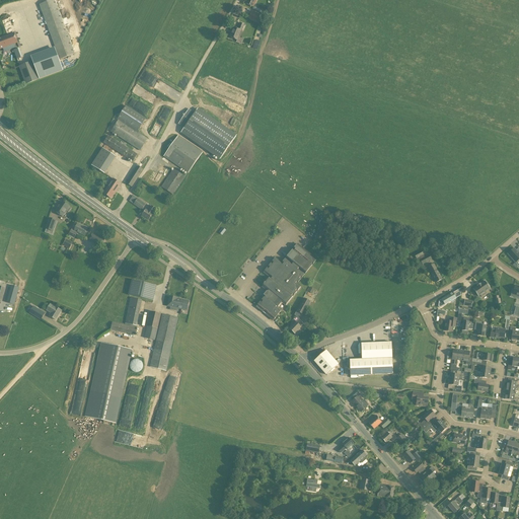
[(55,0),(51,0),(39,5),(55,48),(60,60),(75,55),(55,0)]
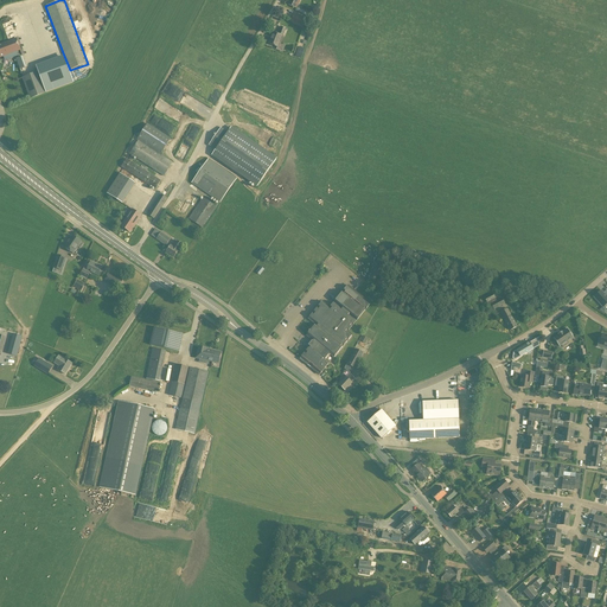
[(292,20),(302,26),(306,19),(295,14),(293,19),(292,20)]
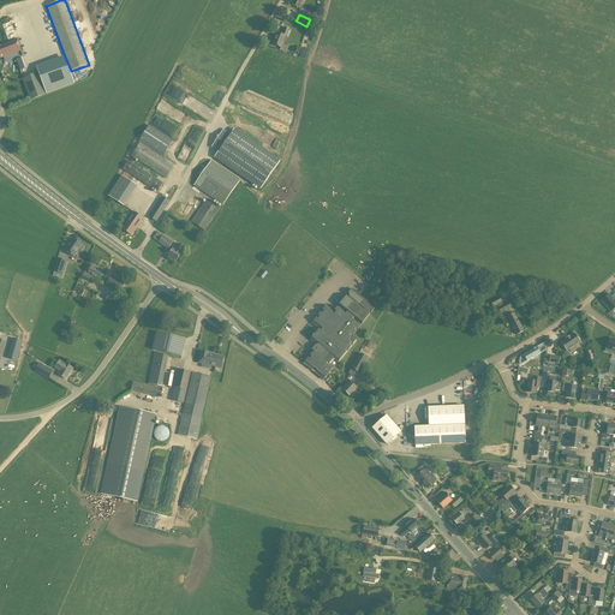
[(286,37),(286,36),(290,29),(284,28),(281,34),(276,33),(272,45),(281,48),(280,51),(285,53),(287,47),(285,46),(288,39),(286,37)]
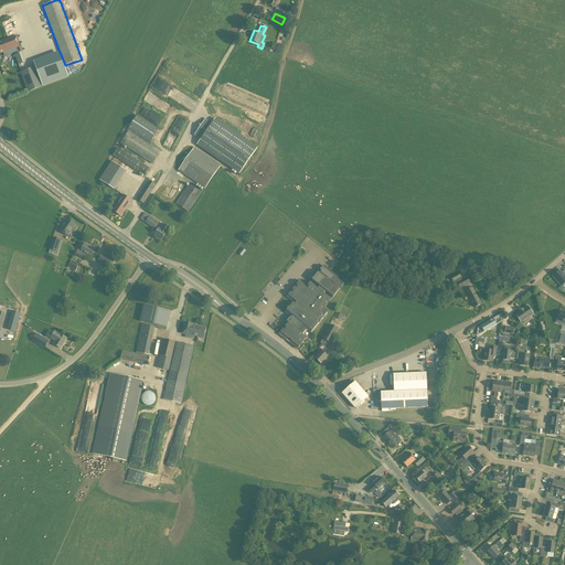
[(16,36),(0,41),(0,53),(0,54),(19,46),(16,36)]
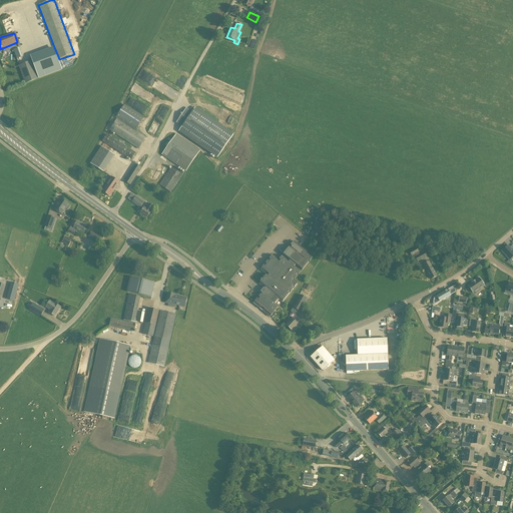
[(22,56),(19,47),(13,50),(14,51),(16,58),(17,58),(22,56)]
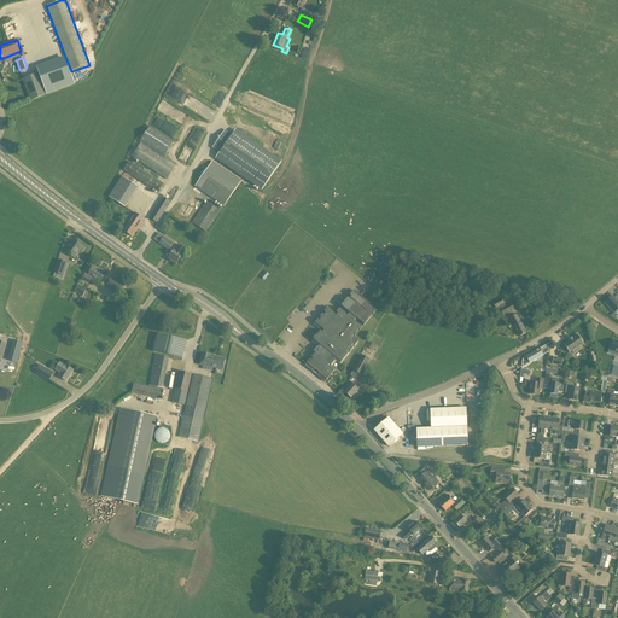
[(71,71),(65,57),(36,66),(47,94),(76,83),(75,83),(71,71)]
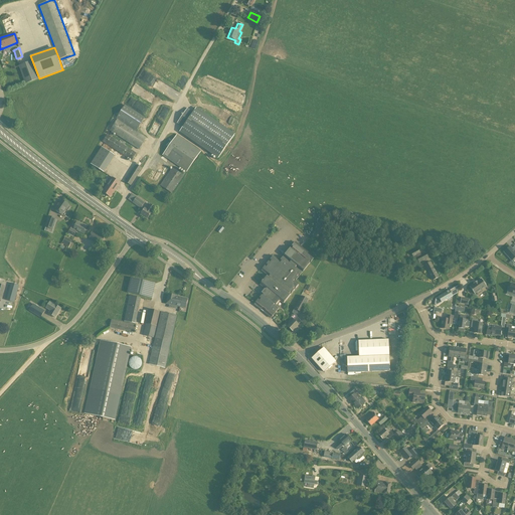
[(31,61),(20,65),(26,83),(38,79),(31,61)]
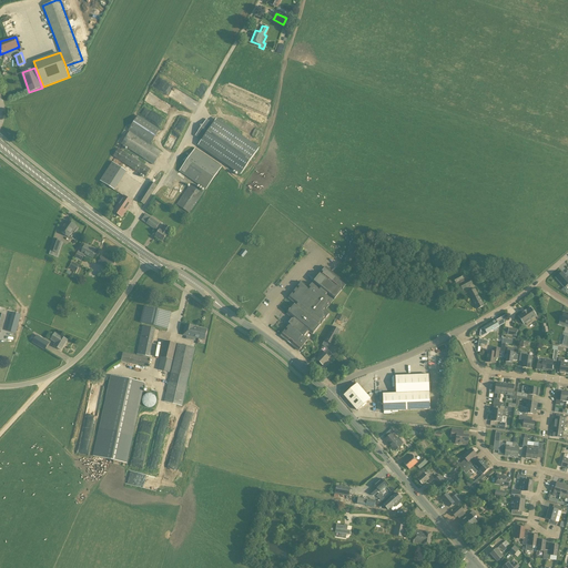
[(150,99),(149,102),(155,104),(159,98),(149,93),(146,98),(150,99)]
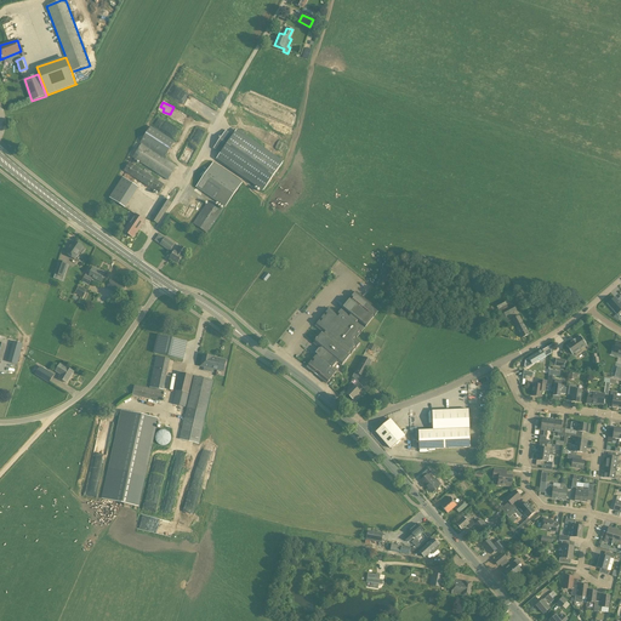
[(140,143),(141,143),(132,158),(158,174),(167,181),(177,166),(164,158),(175,142),(151,126),(140,143)]
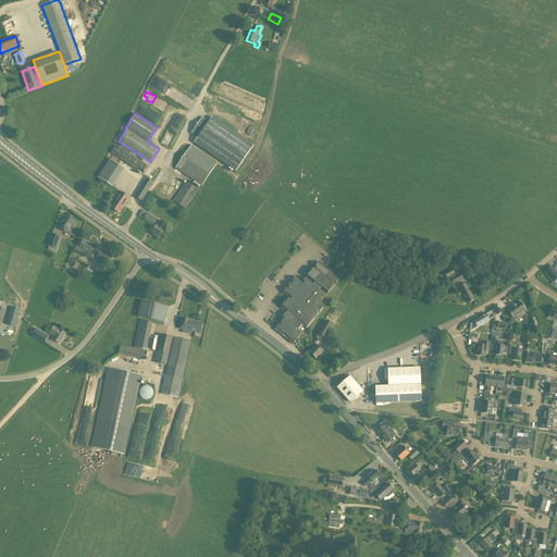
[(194,143),(236,172),(255,145),(212,115),(209,121),(202,116),(192,133),(198,137),(194,143)]
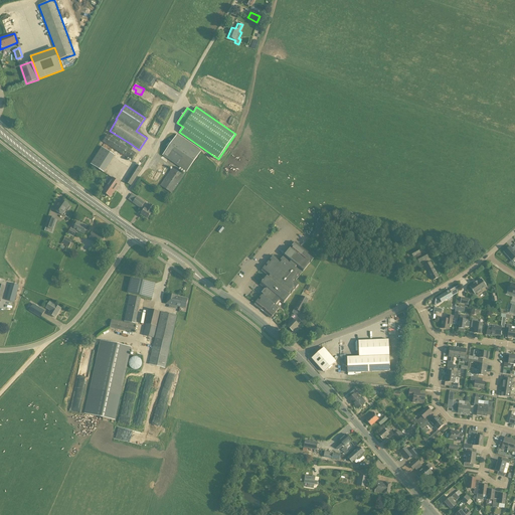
[(105,143),(132,161),(137,153),(128,148),(108,135),(103,142),(105,143)]
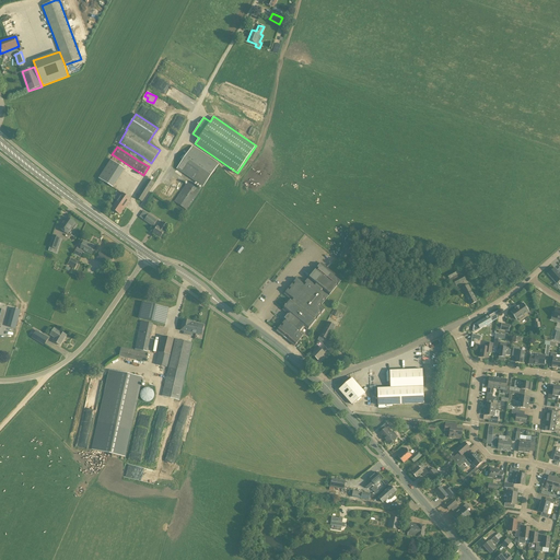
[(177,170),(185,175),(202,187),(218,165),(193,147),(177,170)]
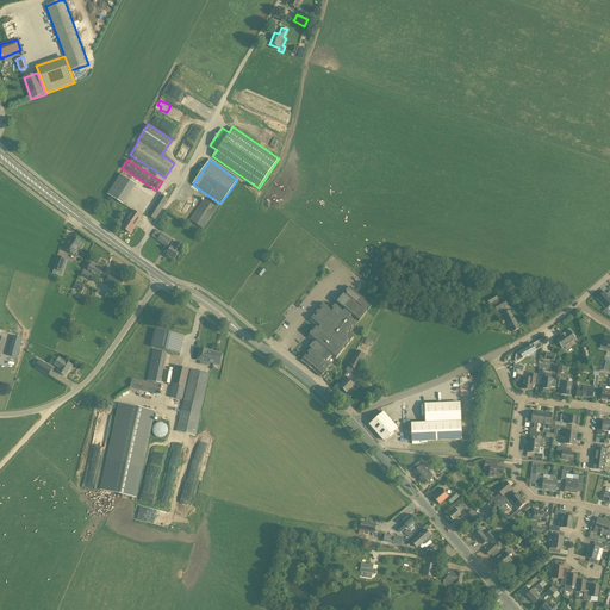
[(120,174),(107,194),(123,204),(136,184),(120,174)]
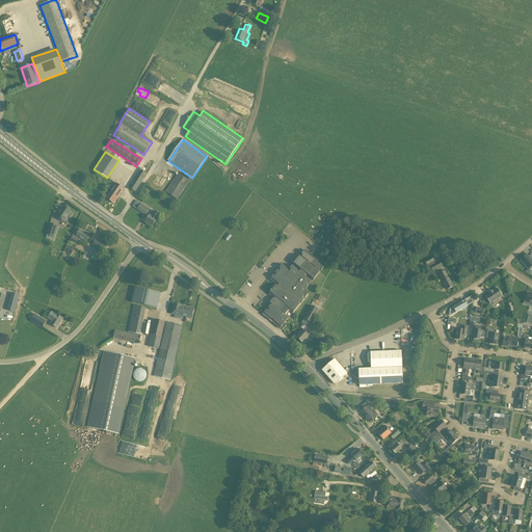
[(135,191),(147,174),(141,170),(129,188),(135,191)]
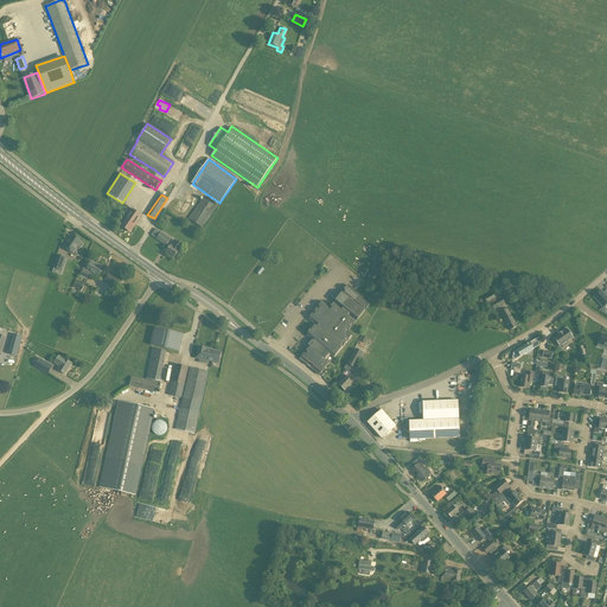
[(216,206),(203,198),(195,210),(189,218),(203,228),(217,208),(216,206)]
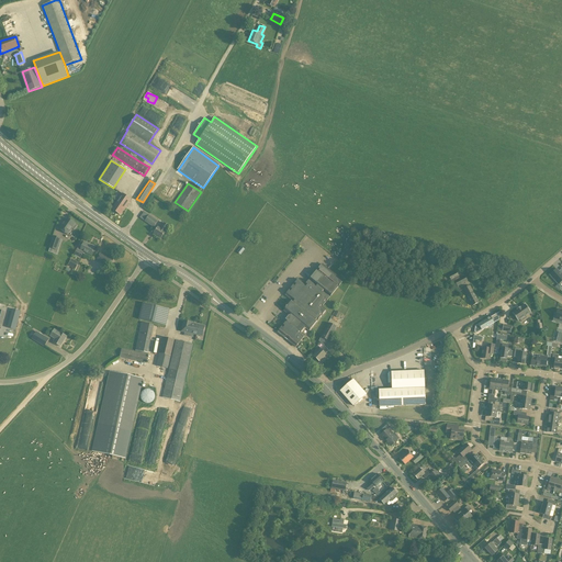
[(112,210),(120,215),(125,208),(131,200),(122,194),(112,210)]
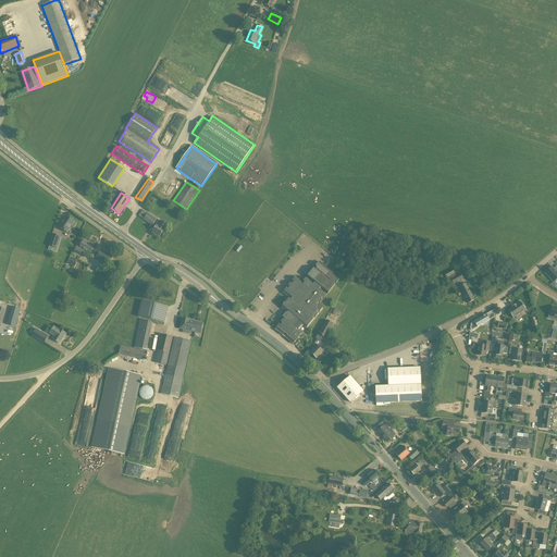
[(152,225),(157,220),(148,213),(144,220),(152,225)]
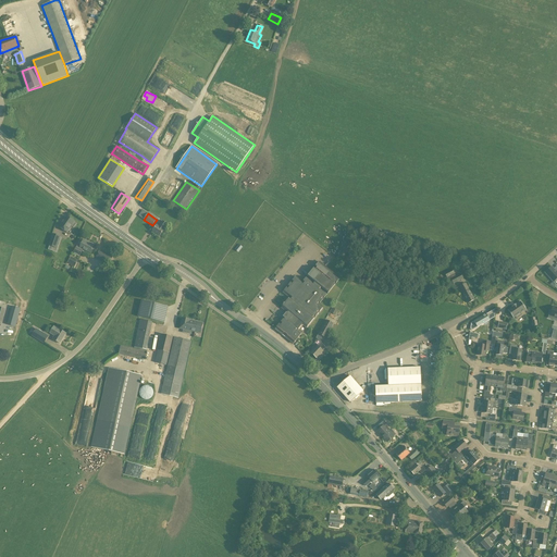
[(67,233),(72,226),(73,227),(76,223),(74,222),(66,217),(59,226),(67,233)]
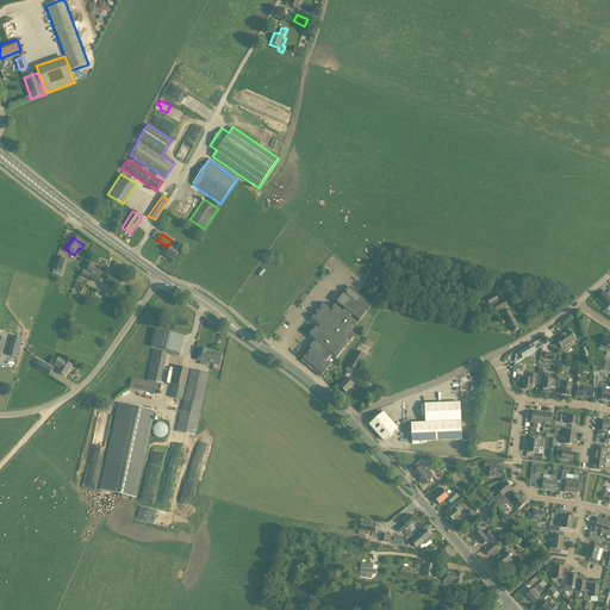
[(175,259),(179,253),(184,246),(178,242),(174,248),(172,247),(167,253),(175,259)]
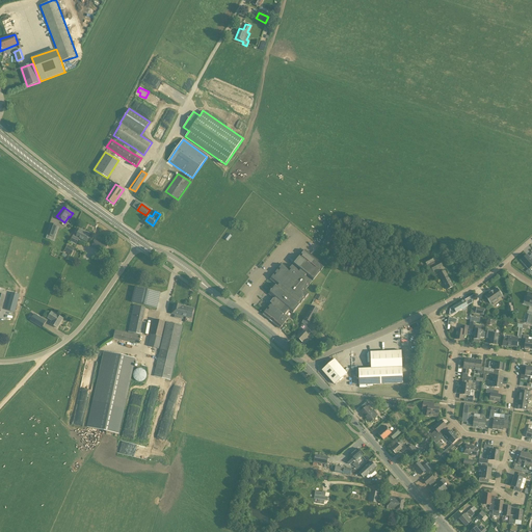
[(47,238),(52,239),(57,225),(51,223),(48,235),(47,238)]
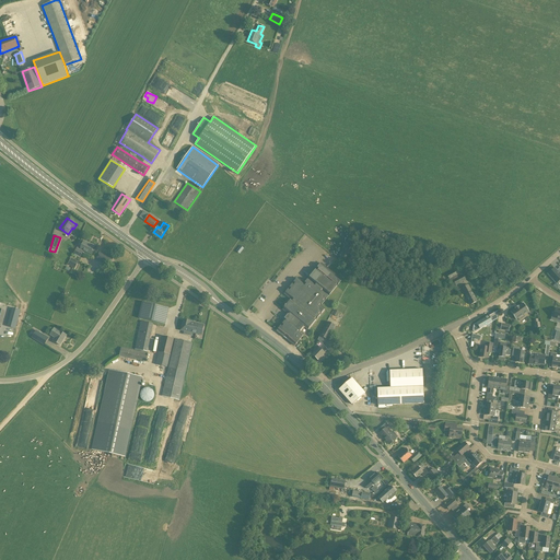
[(83,241),(83,243),(80,242),(77,248),(76,248),(73,254),(81,257),(83,252),(82,251),(91,255),(94,246),(83,241)]
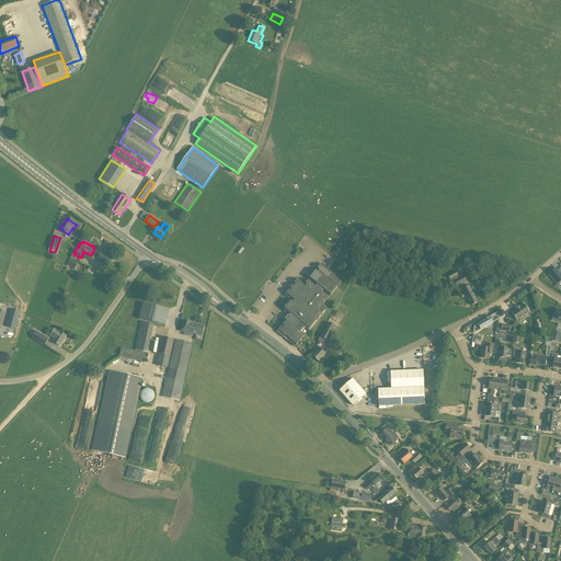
[(111,256),(100,252),(96,261),(111,266),(114,259),(111,258),(111,256)]
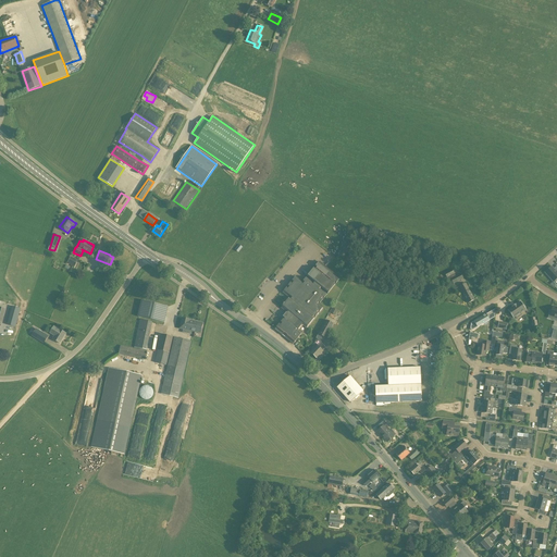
[(75,267),(78,259),(71,256),(67,263),(75,267)]
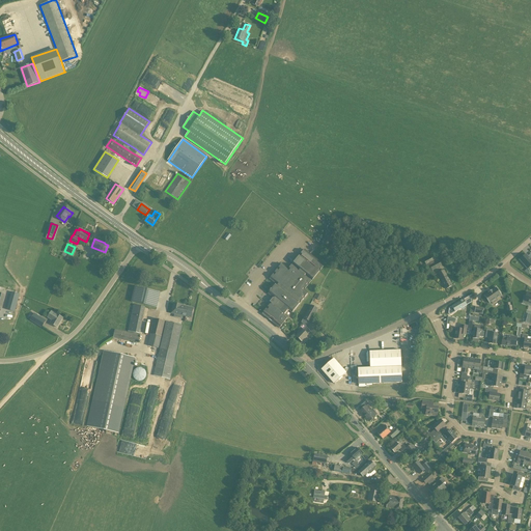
[(270,290),(272,292),(271,295),(274,298),(274,299),(273,298),(270,302),(273,305),(264,314),(275,323),(280,327),(288,317),(285,314),(288,310),(291,312),(308,294),(304,289),(311,281),(324,266),(310,255),(305,250),(288,270),(283,266),(272,279),(278,284),(274,290),(272,289),(271,289),(270,289),(270,290)]
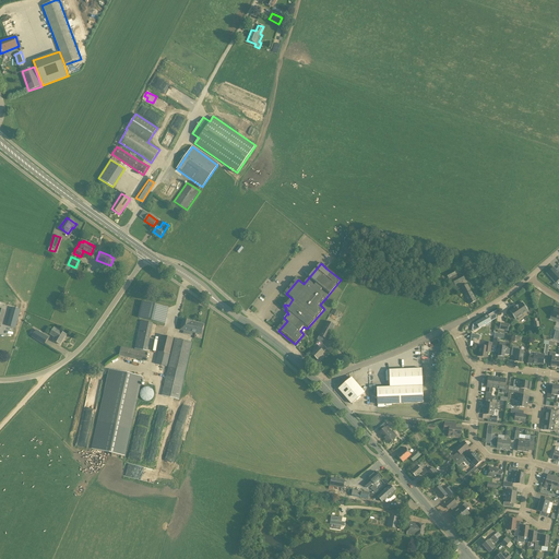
[(547,274),(555,283),(558,280),(558,272),(558,273),(554,268),(550,270),(548,272),(547,274)]
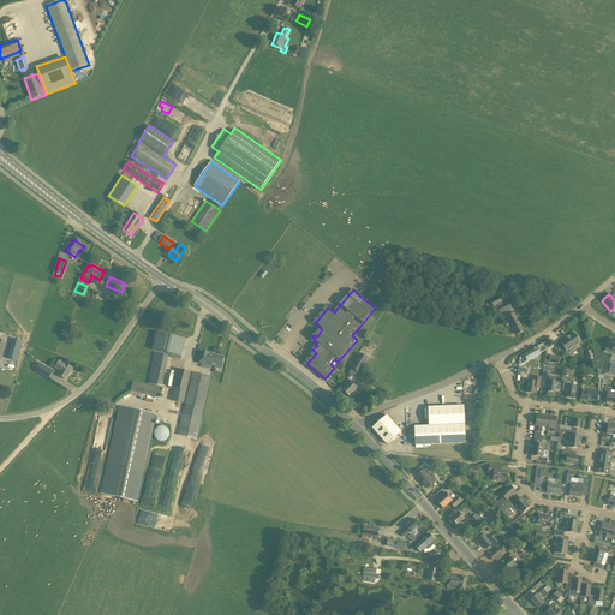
[(497,308),(501,314),(512,308),(508,302),(503,304),(499,297),(490,302),(495,310),(497,308)]
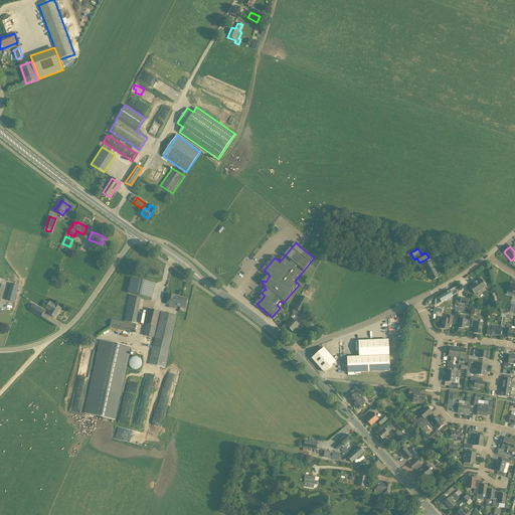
[(439,277),(435,269),(433,266),(431,262),(424,265),(427,272),(433,281),(439,277)]
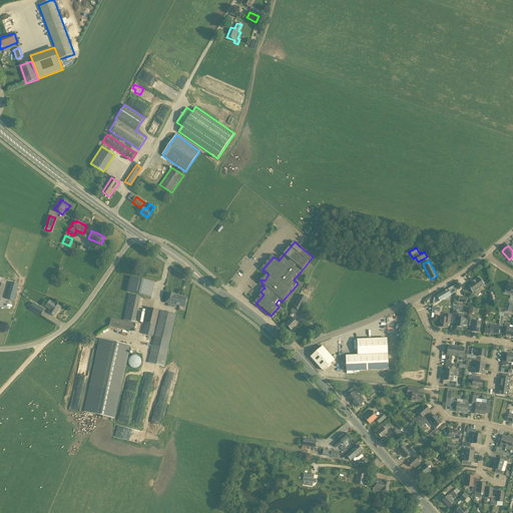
[(130,277),(127,292),(151,298),(155,283),(139,280),(130,277)]
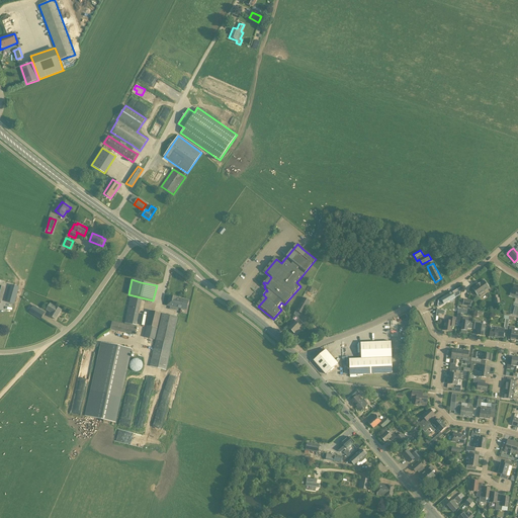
[(484,280),(472,288),(478,296),(480,294),(481,296),(485,293),(484,291),(489,288),(484,280)]
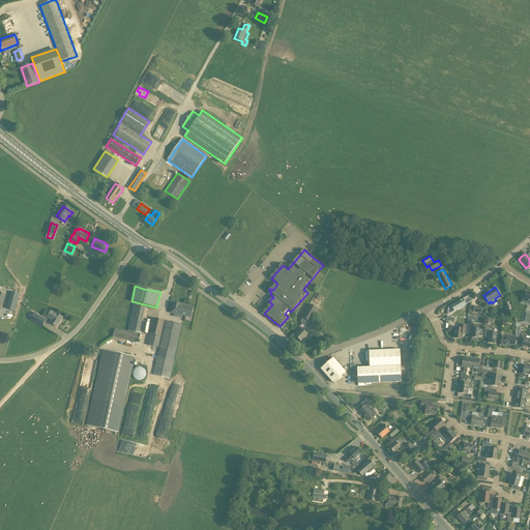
[(12,291),(7,308),(16,311),(21,293),(12,291)]
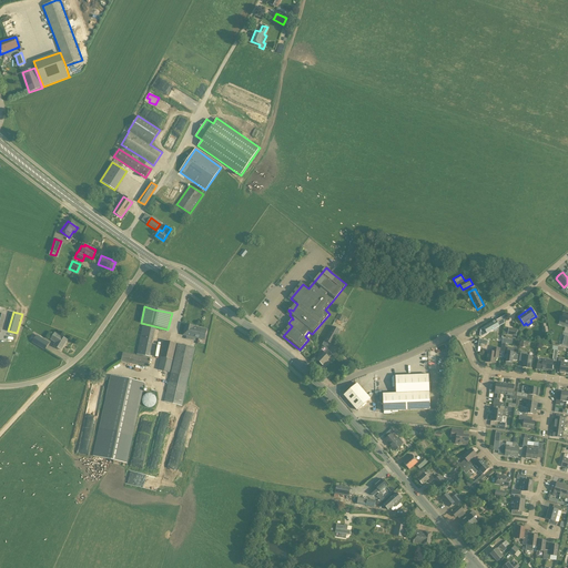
[(480,330),(479,335),(479,336),(480,336),(480,337),(482,337),(483,336),(499,326),(496,321),(480,330)]
